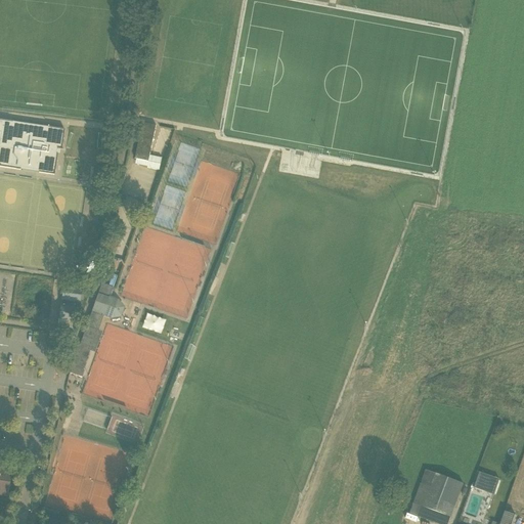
[(0,120),(0,167),(20,170),(20,167),(39,170),(39,173),(54,175),(58,150),(63,150),(61,149),(64,130),(49,127),(48,131),(12,125),(12,122),(0,120)]
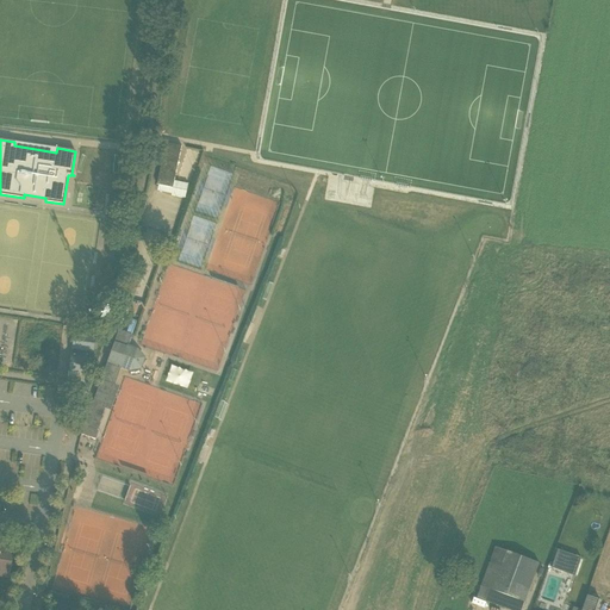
[(161,168),(157,185),(159,185),(157,192),(172,194),(172,195),(185,199),(188,185),(174,181),(182,147),(166,143),(161,168)]
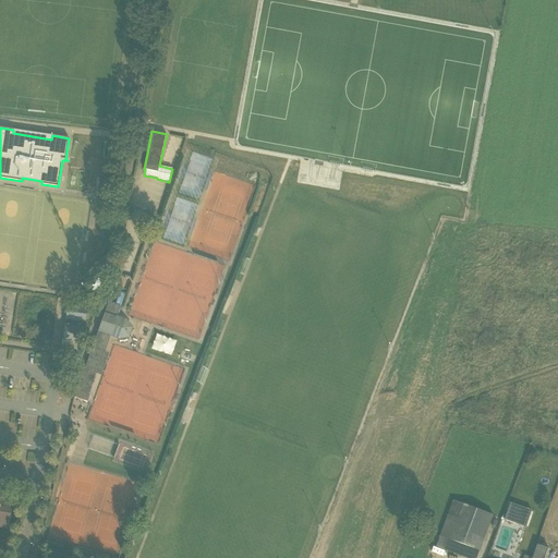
[(108,302),(92,349),(86,365),(74,398),(85,401),(86,402),(89,395),(88,393),(104,351),(105,352),(110,338),(116,339),(118,340),(120,340),(129,338),(132,327),(125,319),(117,316),(120,306),(118,306),(108,302)]
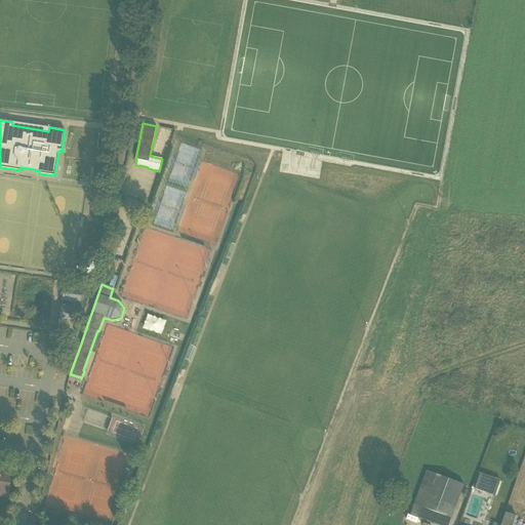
[(82,290),(64,287),(58,320),(78,322),(82,290)]
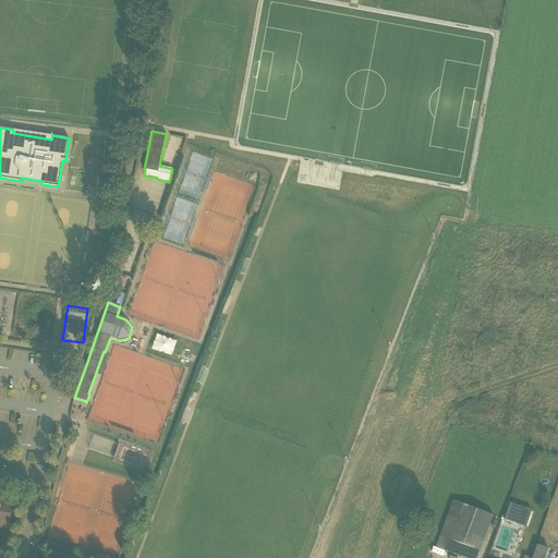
[(159,334),(154,349),(176,355),(180,341),(159,334)]
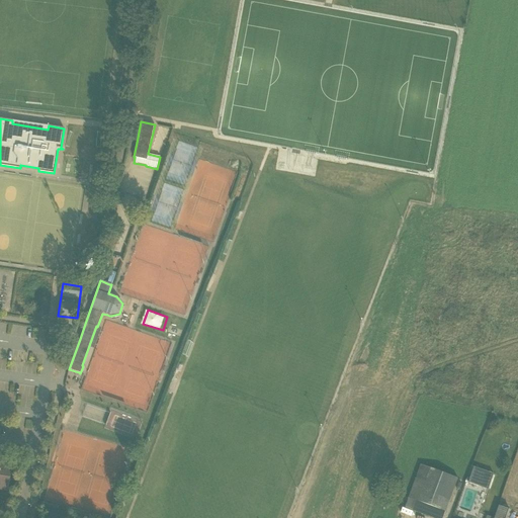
[(11,465),(0,463),(0,489),(7,491),(11,465)]
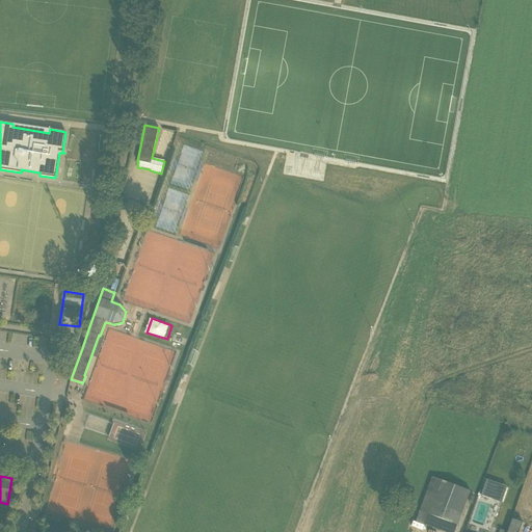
[(433,477),(417,520),(424,523),(427,514),(457,526),(471,491),(433,477)]
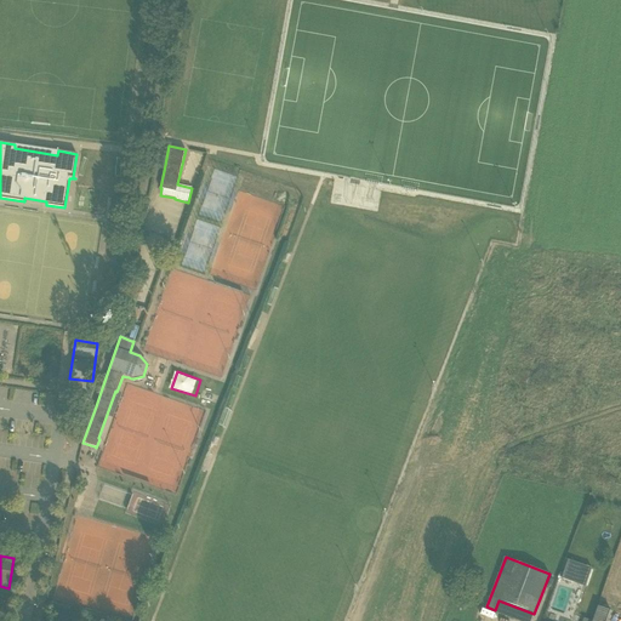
[(569,560),(564,579),(588,585),(593,565),(569,560)]
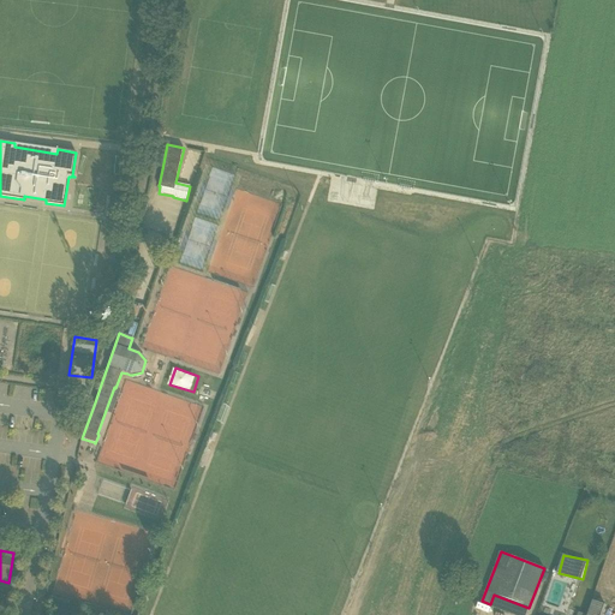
[(592,599),(586,614),(601,614),(604,604),(592,599)]
